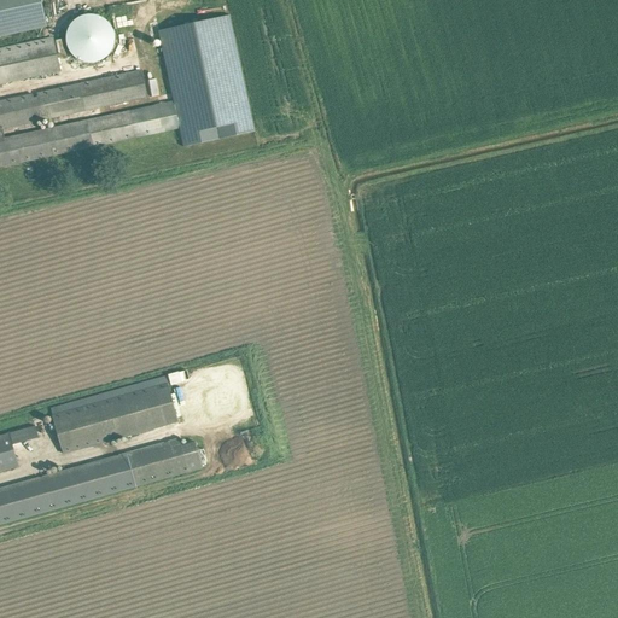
[(0,0),(0,36),(47,27),(41,0),(0,0)]
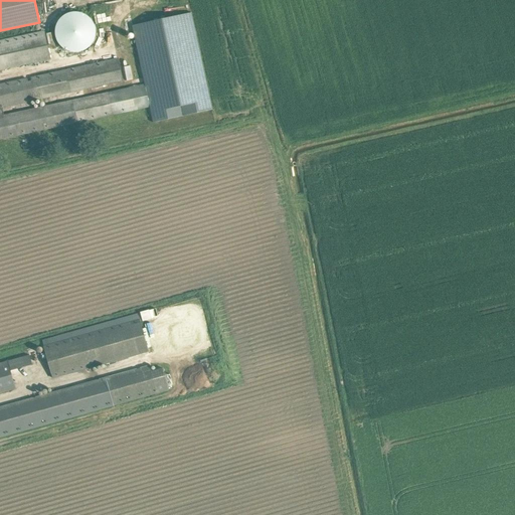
[(94,20),(80,10),(64,12),(53,26),(55,43),(69,53),(87,50),(97,37),(94,20)]
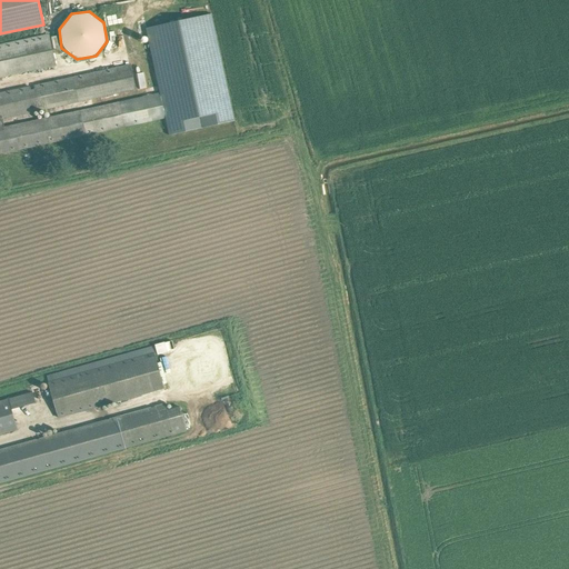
[(146,28),(169,136),(235,121),(211,13),(146,28)]
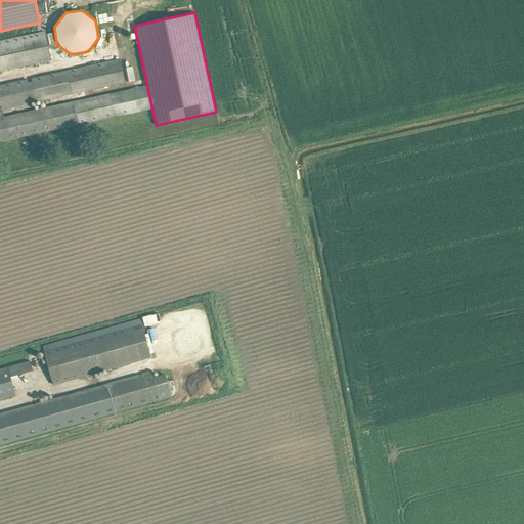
[(0,72),(52,61),(46,32),(0,41),(0,72)]
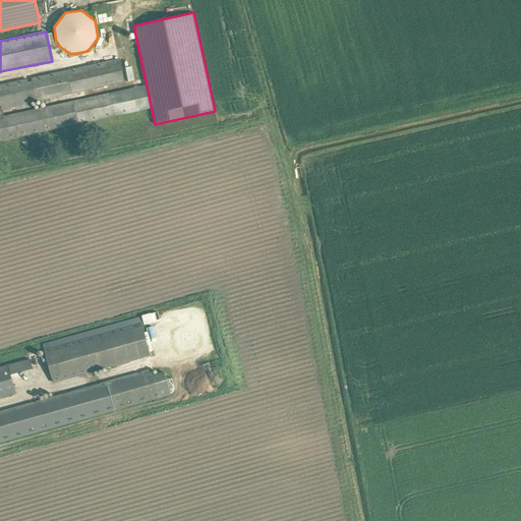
[(125,81),(120,59),(0,84),(0,141),(140,111),(134,87),(5,116),(3,109),(125,81)]
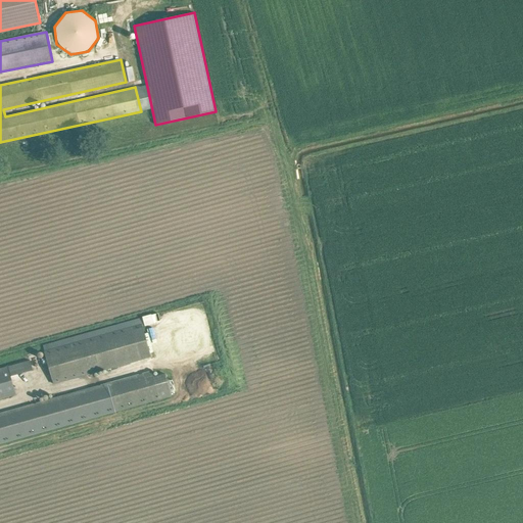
[(152,315),(43,345),(45,352),(54,384),(151,357),(143,327),(157,323),(157,322),(160,321),(158,314),(152,315)]
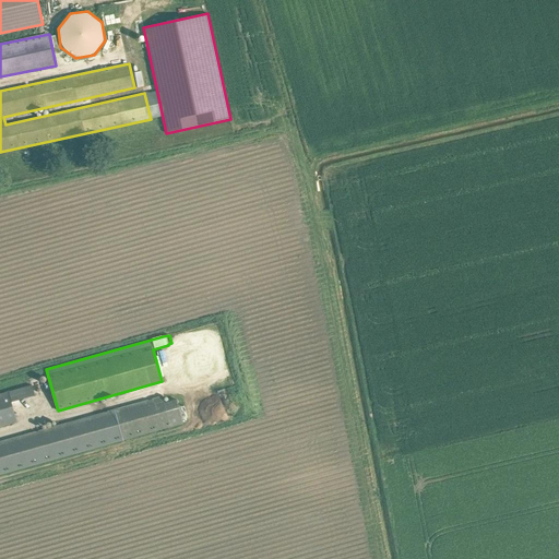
[(0,426),(16,421),(9,392),(0,393),(0,426)]
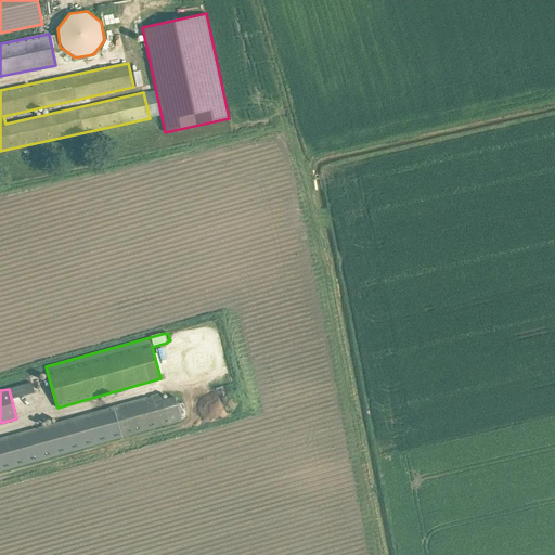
[(0,470),(182,420),(176,396),(164,399),(162,394),(0,438),(0,470)]
